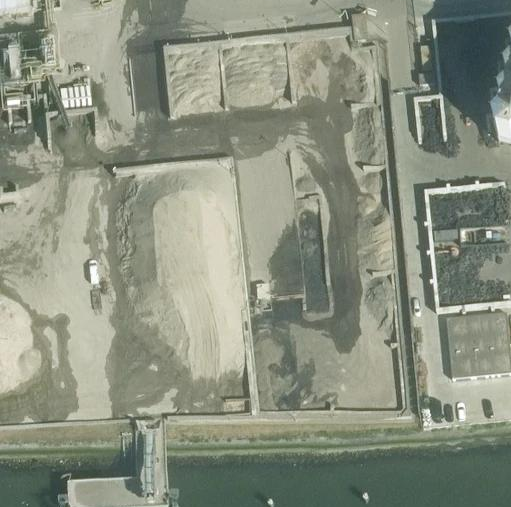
[(368,38),(365,14),(352,15),(354,39),(368,38)]
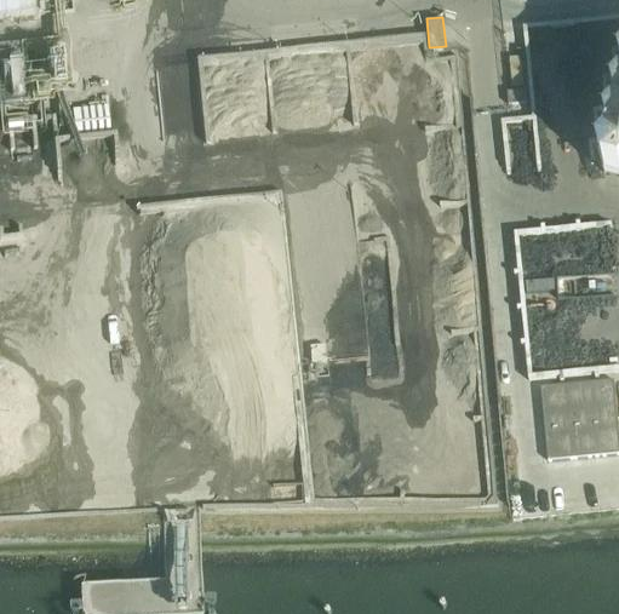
[(462,34),(460,22),(448,23),(450,35),(462,34)]
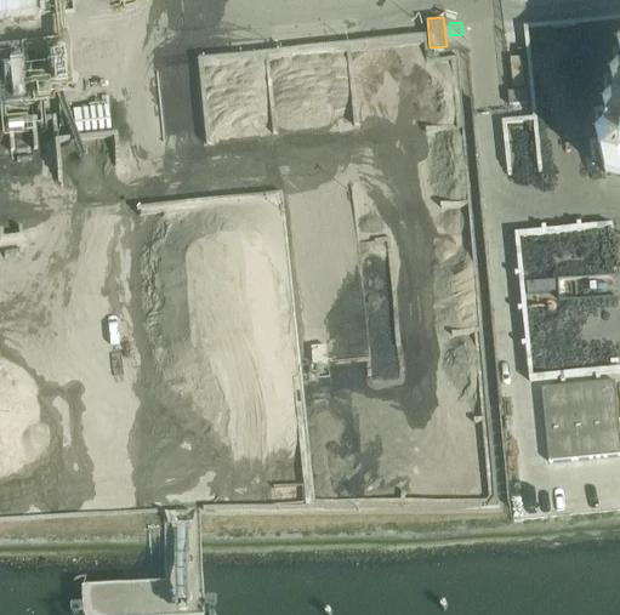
[(604,170),(619,174),(619,85),(614,92),(619,109),(607,121),(612,138),(599,152),(604,170)]
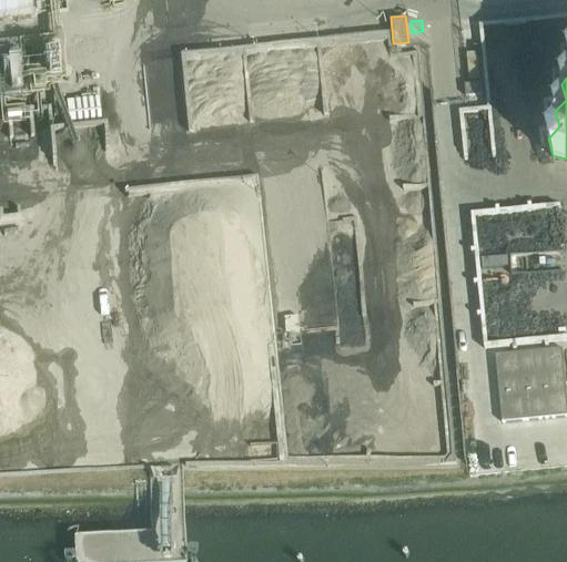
[(465,82),(466,93),(483,92),(482,80),(465,82)]
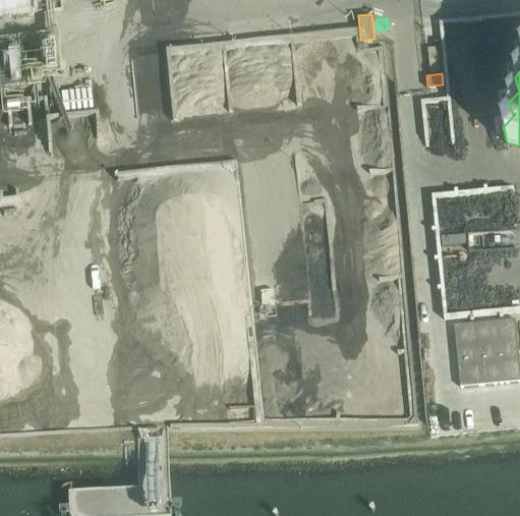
[(454,324),(460,385),(519,379),(519,361),(516,318),(454,324)]
